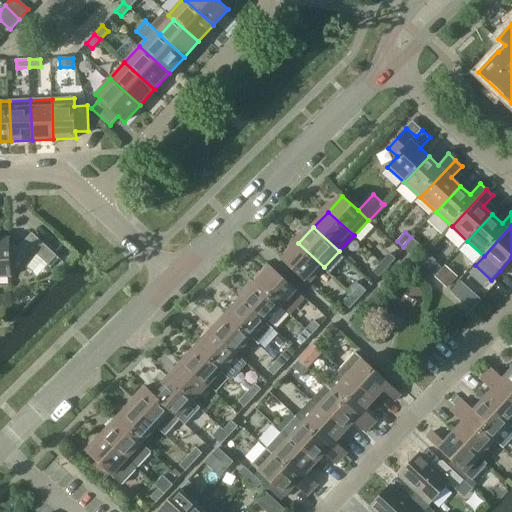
[(48,265),(56,256),(35,236),(19,252),(16,249),(10,250),(10,239),(0,238),(0,277),(11,277),(11,268),(18,260),(25,267),(37,254),(48,265)]
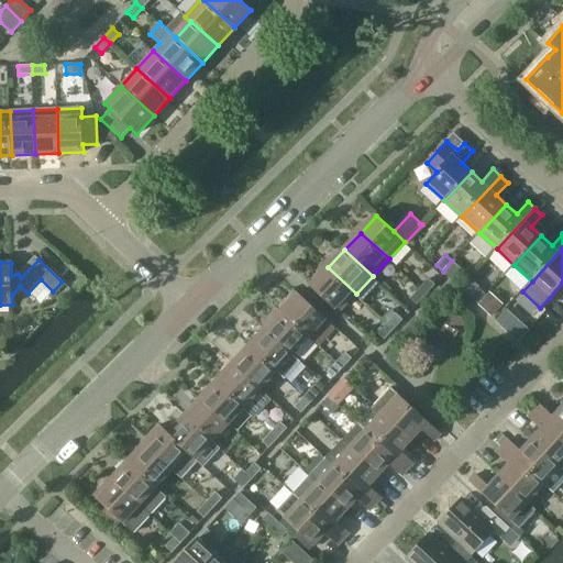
[(453,262),(443,273),(445,275),(452,279),(453,278),(462,269),(453,262)]
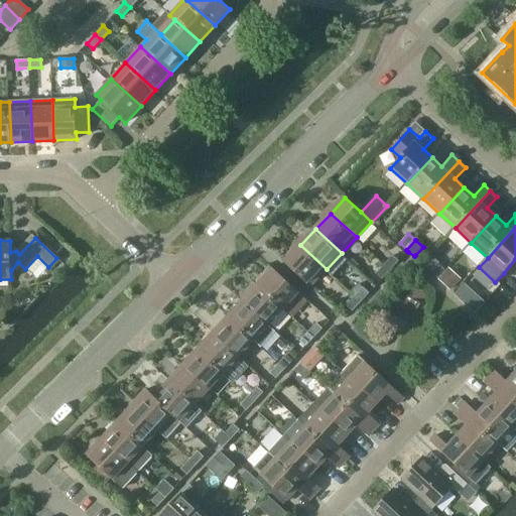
[(285,262),(311,286),(327,269),(300,245),(285,262)]
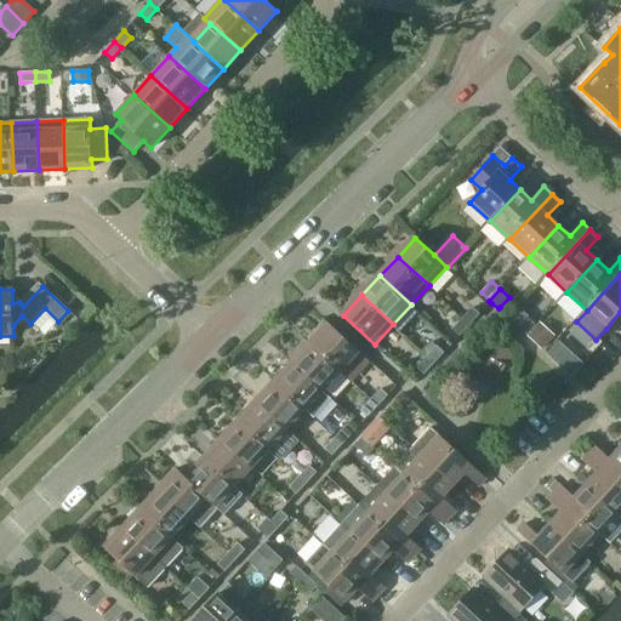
[(466,319),(472,325),(480,315),(474,309),(466,319)]
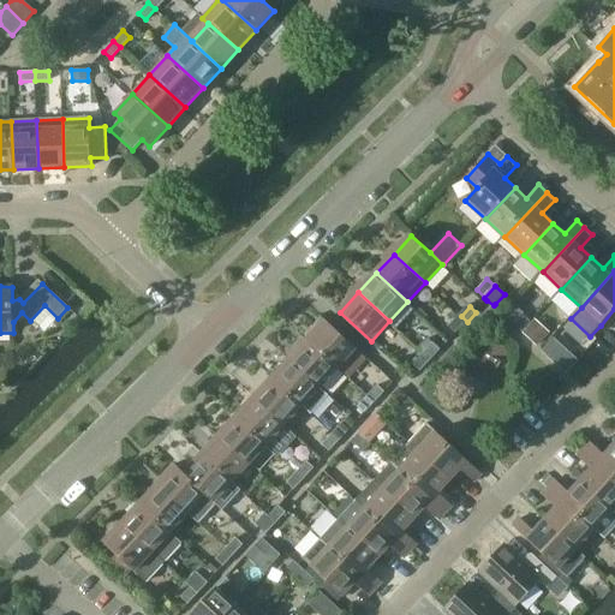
[(515,323),(514,324),(521,330),(523,330),(531,322),(524,315),(515,323)]
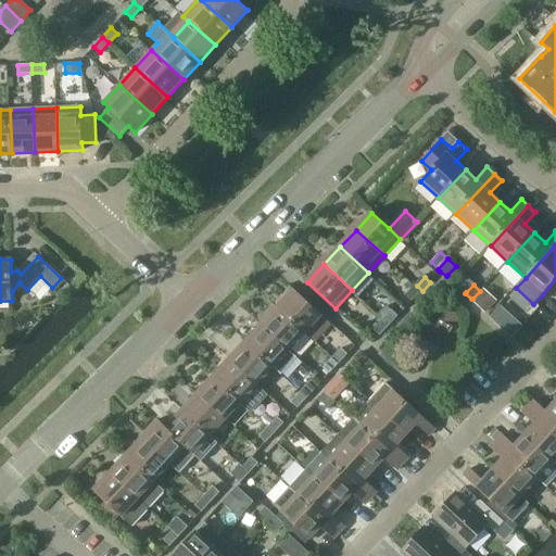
[(422,291),(417,286),(407,295),(413,301),(422,291)]
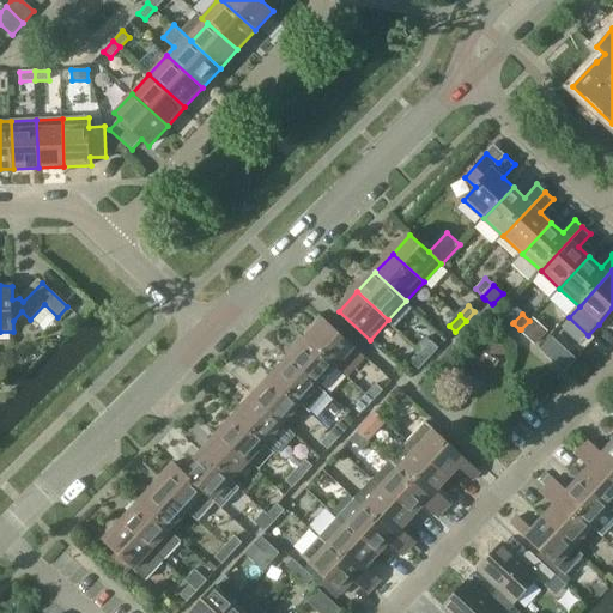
[(529,321),(521,329),(538,344),(550,332),(533,316),(529,321)]
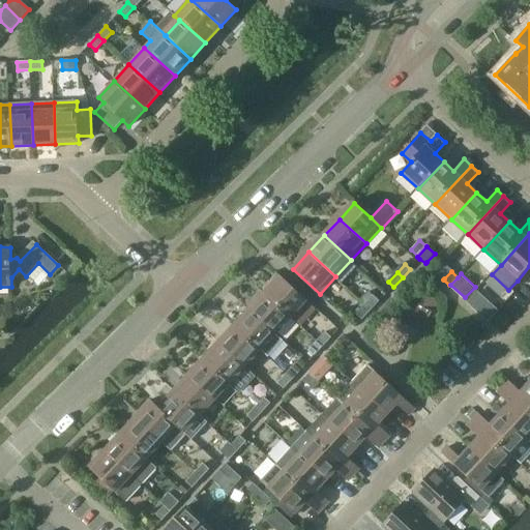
[(306,300),(281,275),(265,292),(292,317),(306,300)]
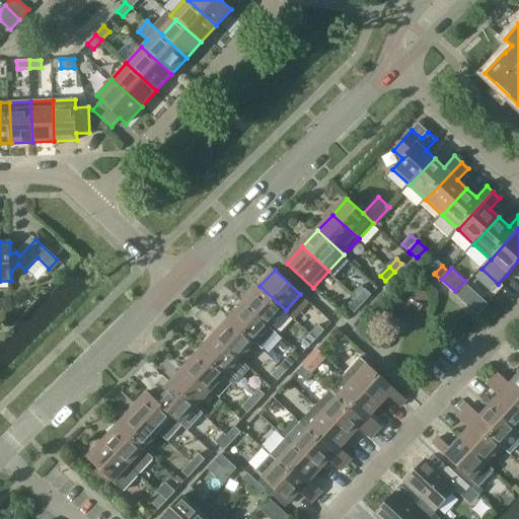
[(467,285),(457,296),(463,302),(473,291),(467,285)]
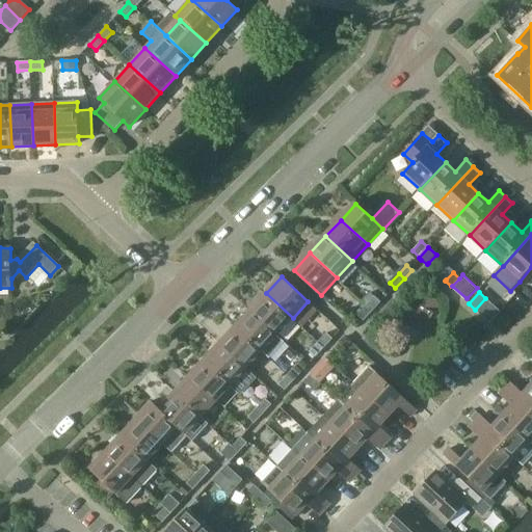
[(293,318),(266,293),(250,310),(277,335),(293,318)]
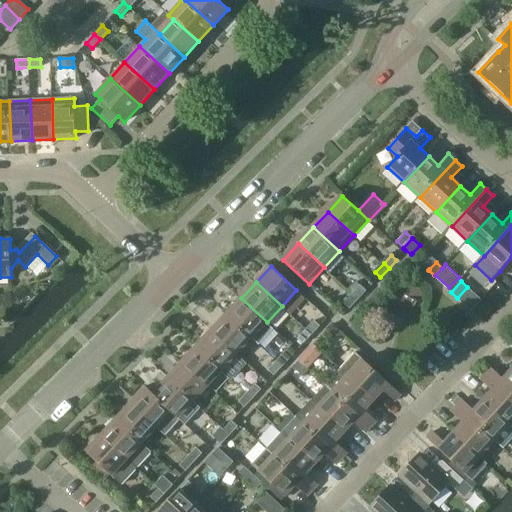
[(353,294),(359,300),(367,291),(362,286),(353,294)]
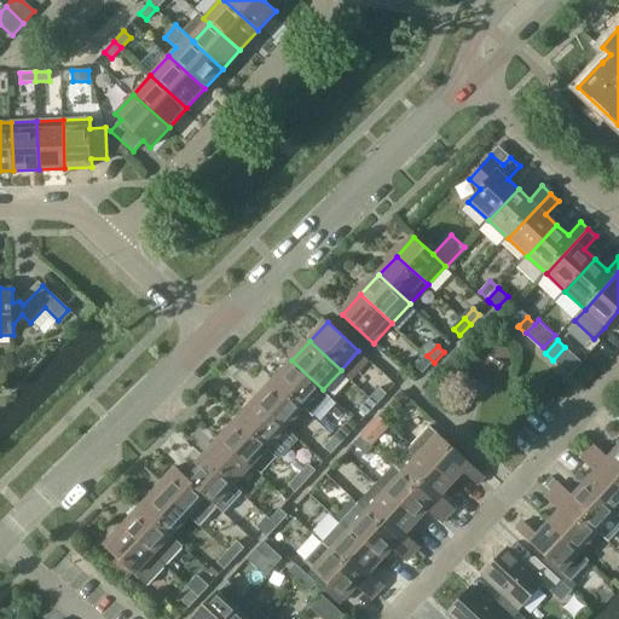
[(434,363),(427,356),(417,368),(423,374),(434,363)]
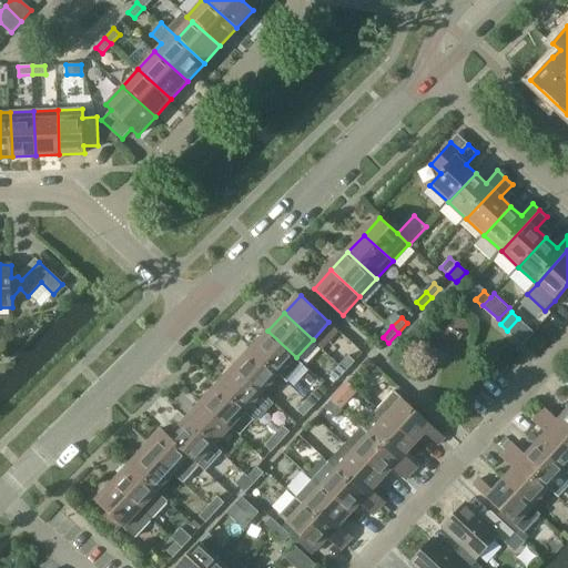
[(296,357),(267,331),(251,348),(280,375),(296,357)]
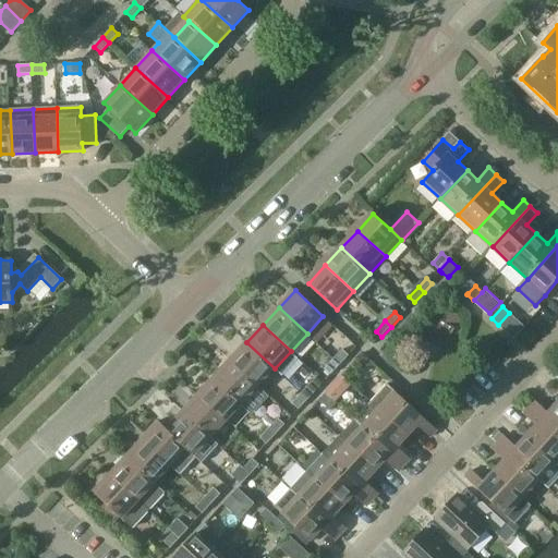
[(231,360),(259,386),(275,368),(246,342),(231,360)]
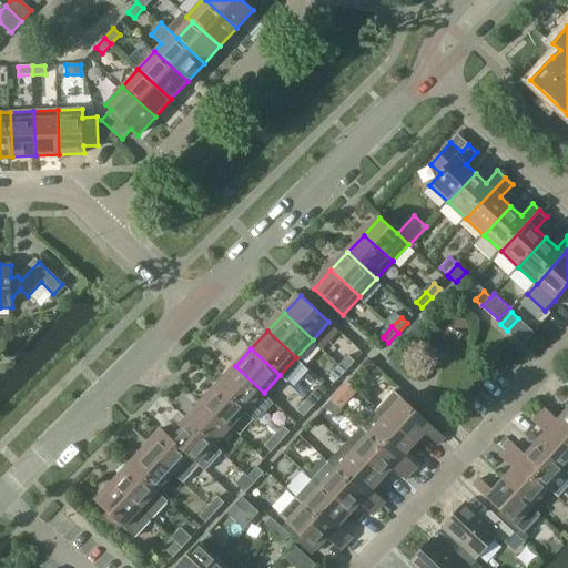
[(341,365),(346,371),(355,362),(348,356),(341,365)]
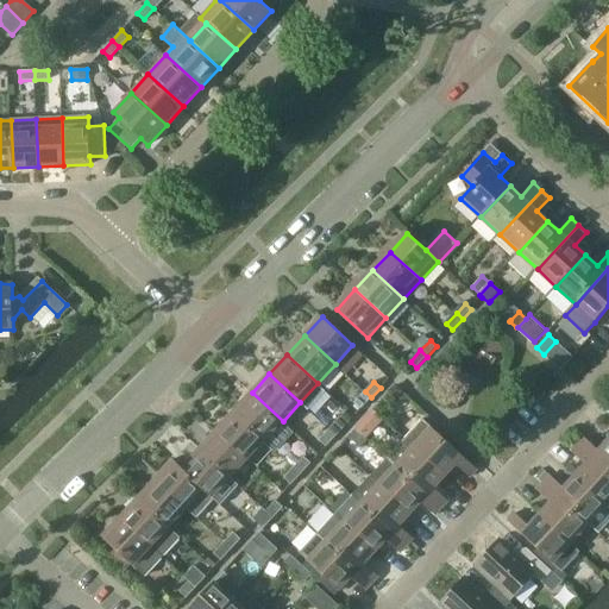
[(396,384),(389,393),(396,399),(403,391),(396,384)]
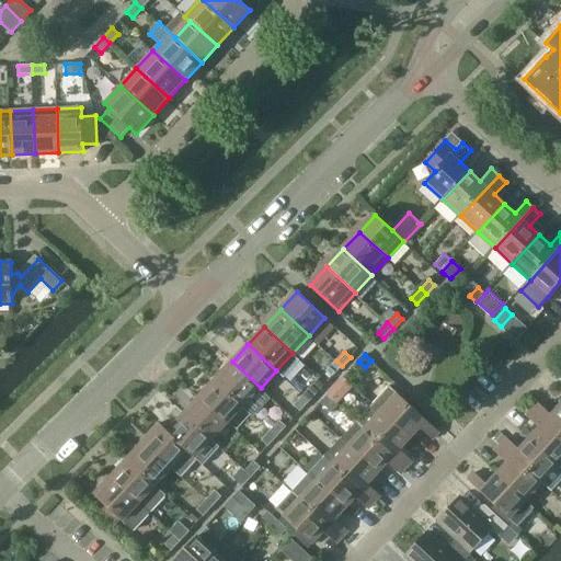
[(342,366),(336,361),(328,370),(333,376),(342,366)]
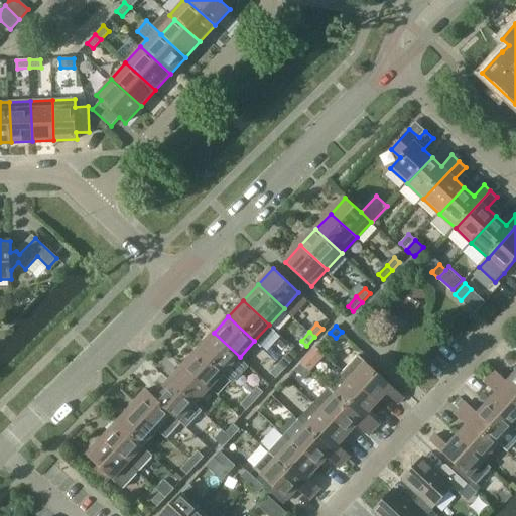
[(199,349),(225,373),(240,357),(214,333),(199,349)]
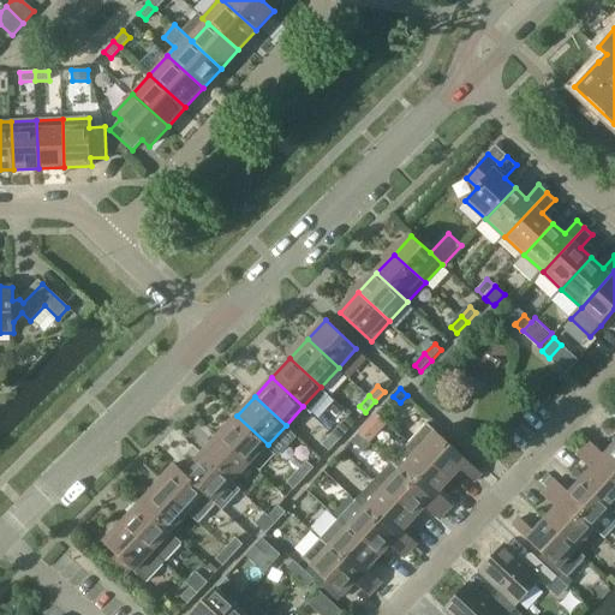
[(386,423),(377,413),(365,425),(375,435),(386,423)]
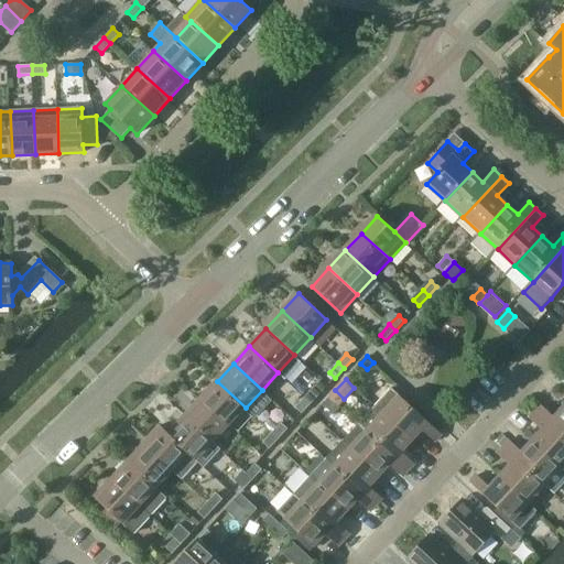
[(201,399),(229,425),(246,408),(217,381),(201,399)]
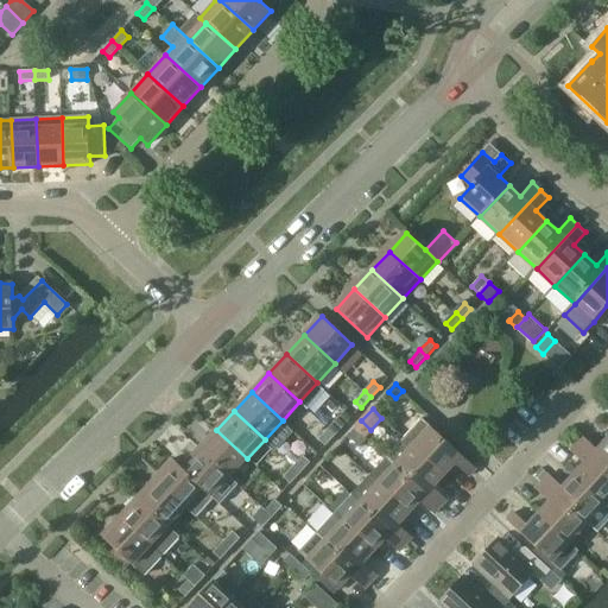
[(404,437),(445,475),(456,463),(470,476),(476,469),(422,418),(404,437)]
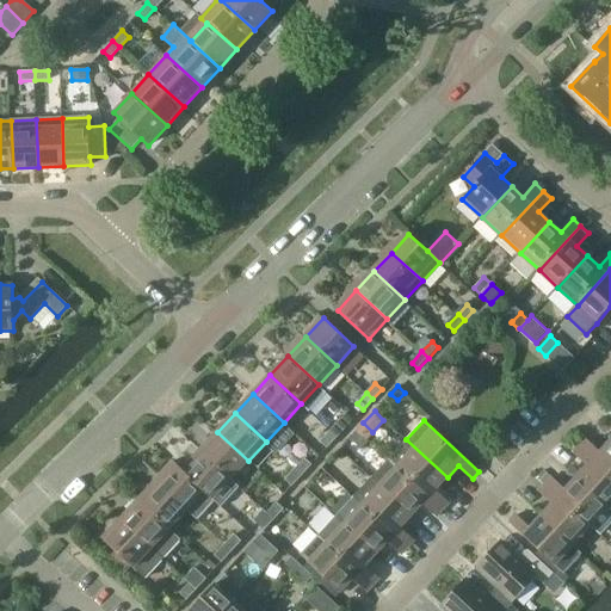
[(347,427),(340,421),(332,431),(338,437),(347,427)]
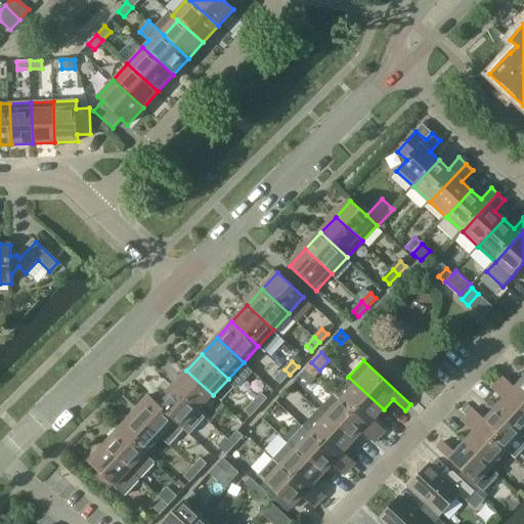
[(306,368),(300,376),(310,385),(316,379),(306,368)]
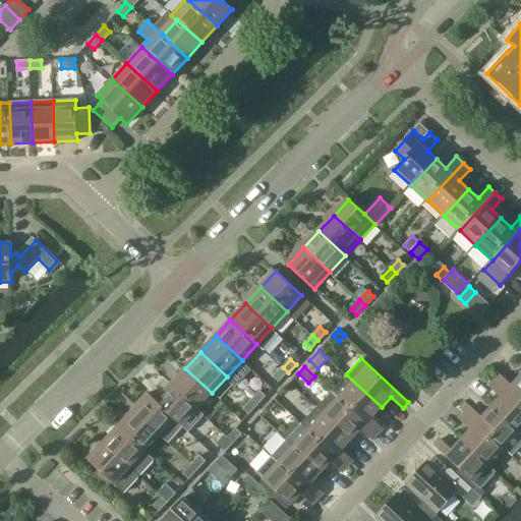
[(275,377),(280,382),(288,372),(283,367),(275,377)]
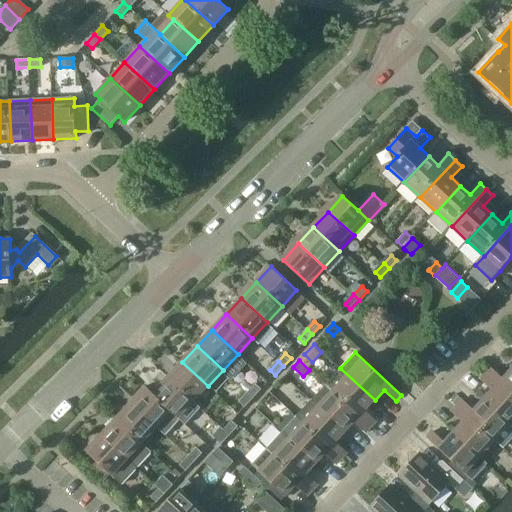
[(167,378),(193,402),(208,386),(182,362),(167,378)]
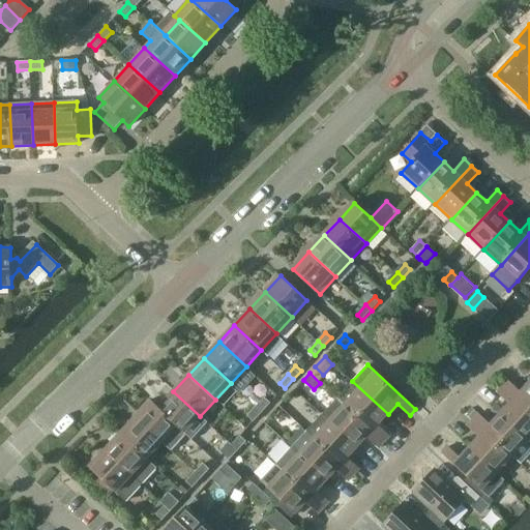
[(504,387),(529,411),(529,382),(522,391),(510,380),(504,387)]
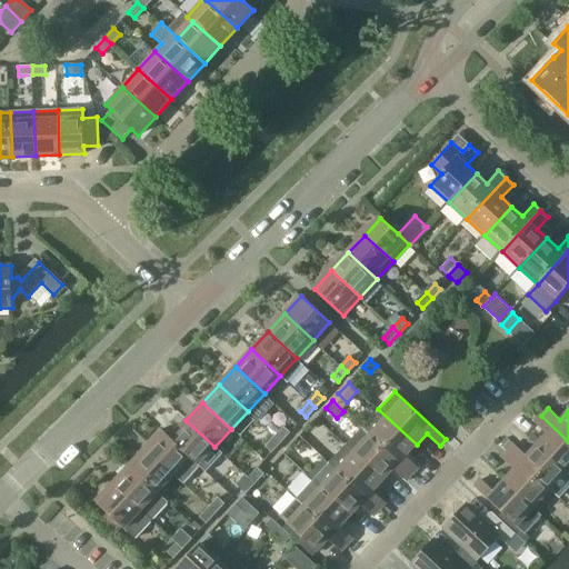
[(362,427),(413,475),(420,468),(407,456),(417,445),(378,409),(362,427)]
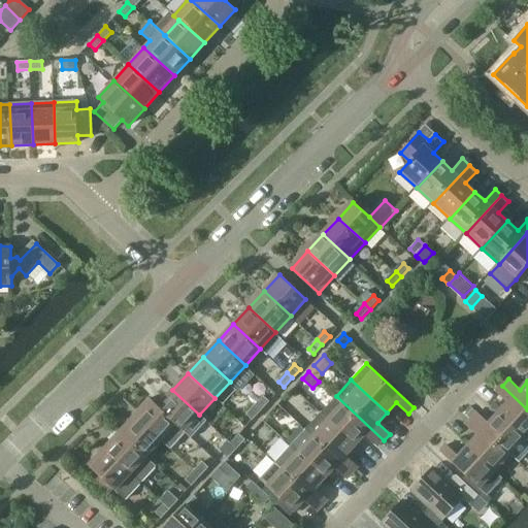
[(527,409),(502,386),(497,391),(509,402),(499,413),(527,439),(527,409)]
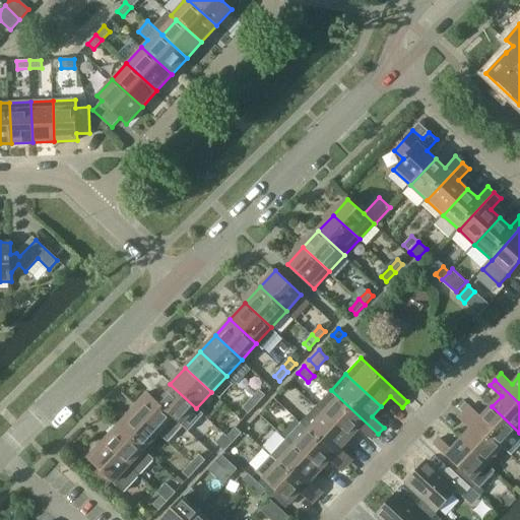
[(155,401),(175,417),(175,418),(181,425),(182,424),(190,430),(204,414),(196,408),(170,384),(155,399),(155,401)]
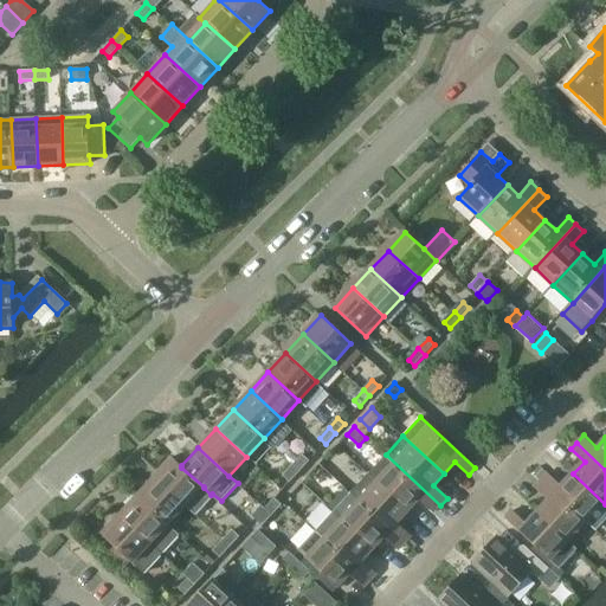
[(310,462),(303,455),(295,465),(301,471),(310,462)]
